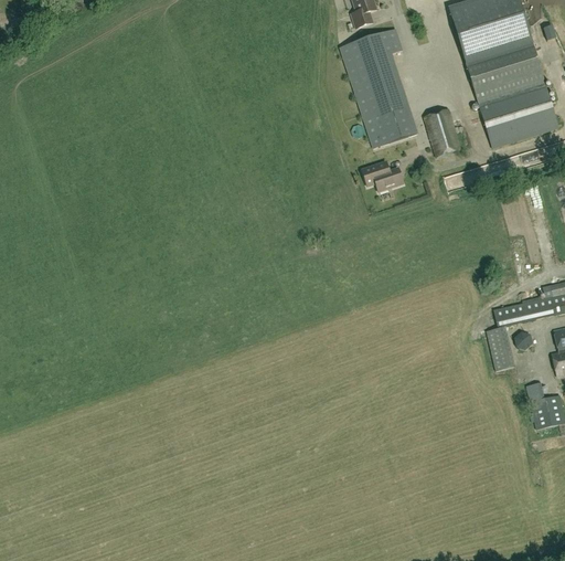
[(353,0),(356,10),(351,11),(356,25),(373,20),(370,10),(376,8),(373,0),(353,0)]
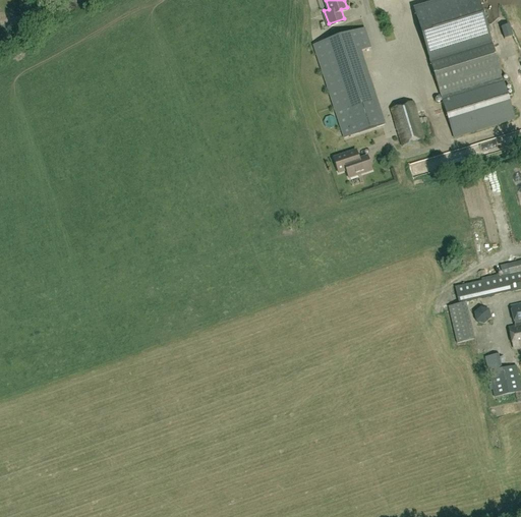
[(430,59),(491,41),(478,0),(439,0),(414,7),(430,59)]
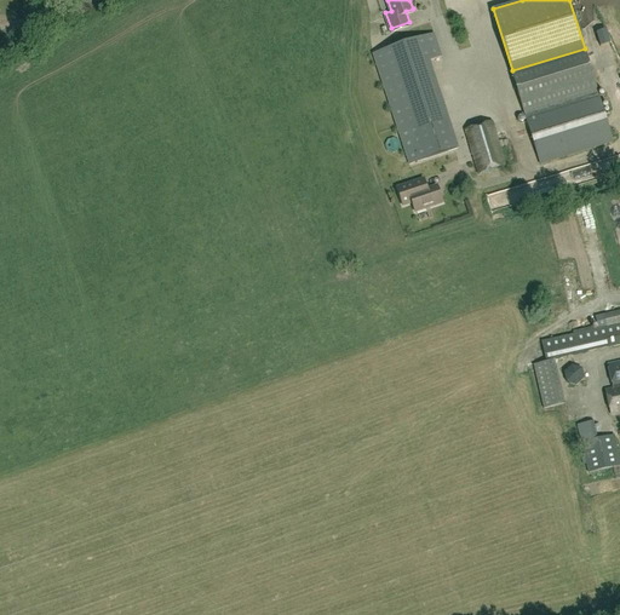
[(1,22),(0,22),(5,34),(26,24),(19,13),(18,13),(1,22)]
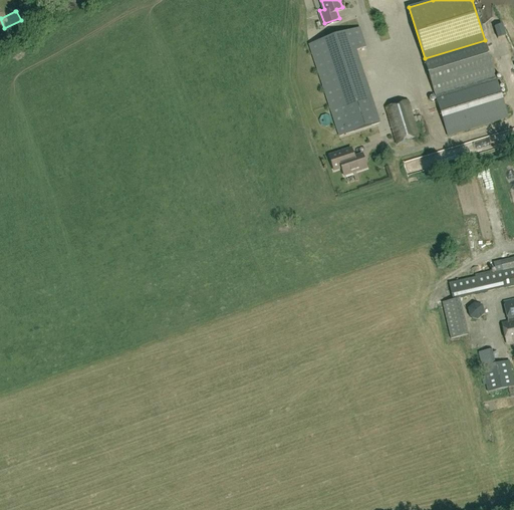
[(339,134),(379,119),(354,47),(365,44),(358,25),(308,42),(339,134)]
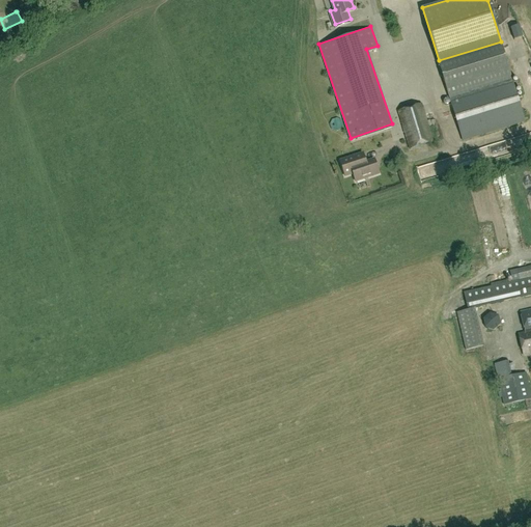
[(525,117),(511,75),(501,42),(439,60),(463,137),(525,117)]
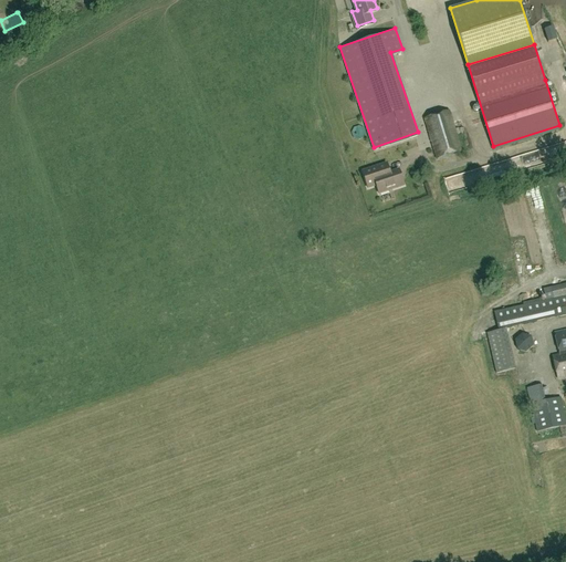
[(427,81),(440,77),(436,62),(423,64),(427,81)]
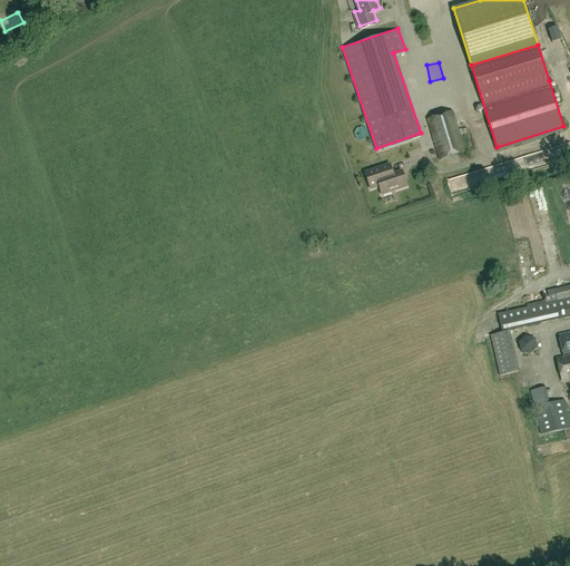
[(448,80),(455,79),(453,68),(445,69),(448,80)]
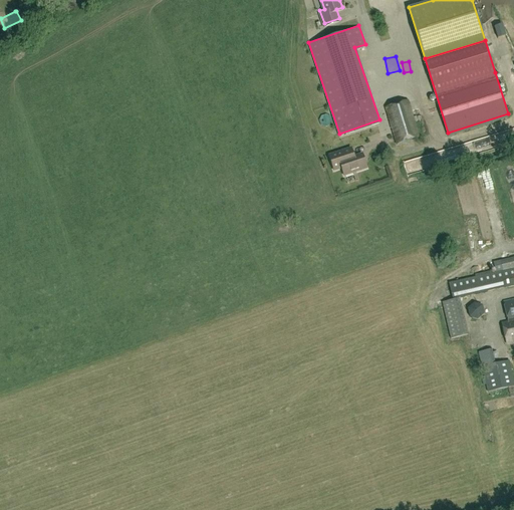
[(386,104),(397,141),(419,134),(408,97),(386,104)]
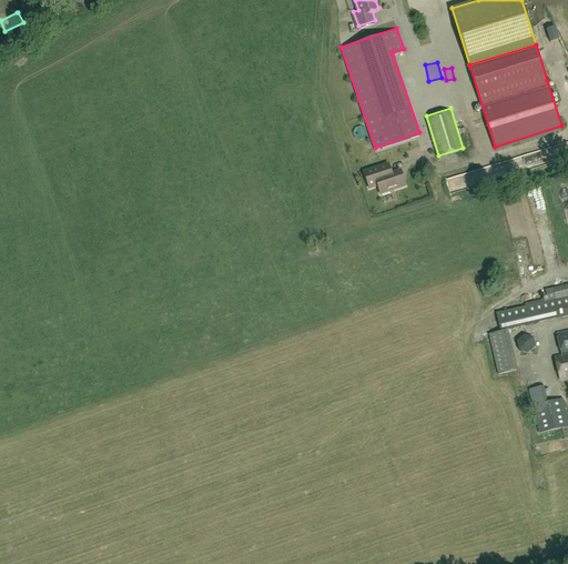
[(560,137),(544,143),(547,151),(564,145),(560,137)]
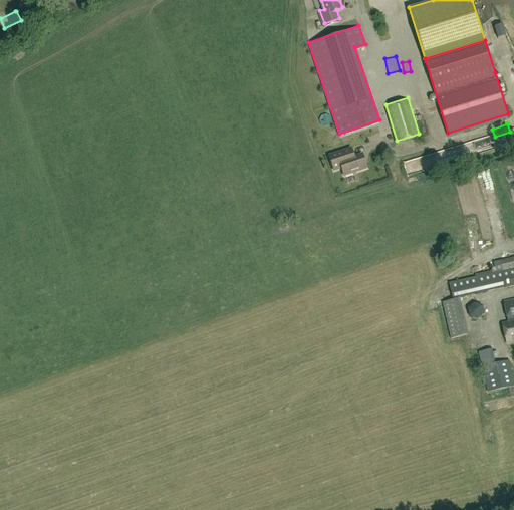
[(362,151),(354,154),(351,145),(329,153),(334,168),(341,165),(344,173),(367,165),(362,151)]
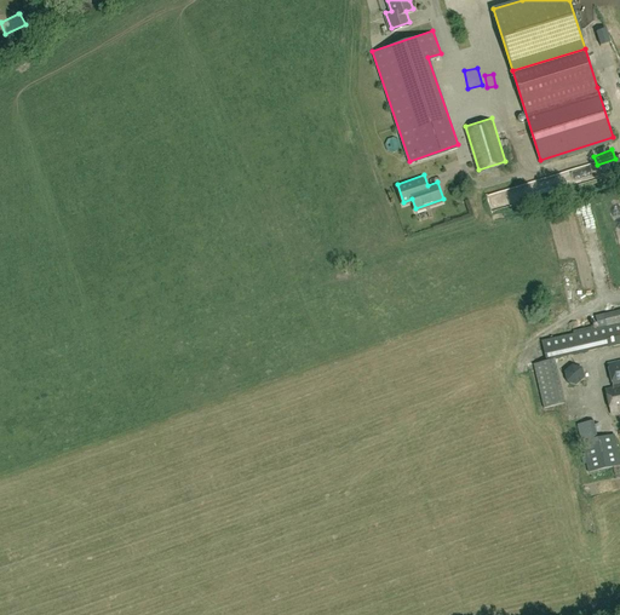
[(461,208),(460,200),(449,201),(451,210),(461,208)]
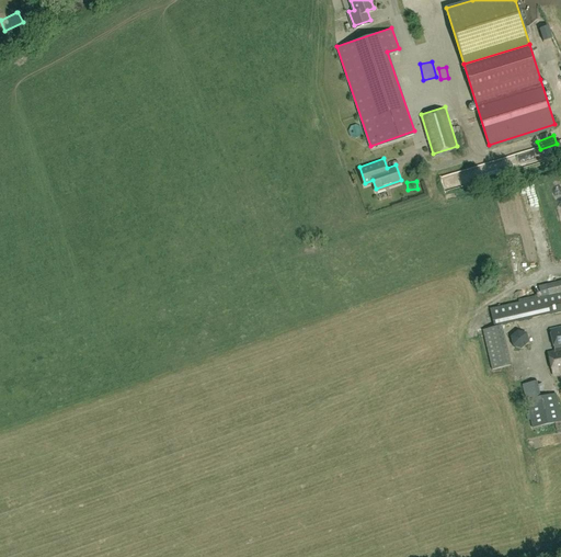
[(477,228),(487,227),(487,220),(492,219),(491,207),(476,208),(477,228)]
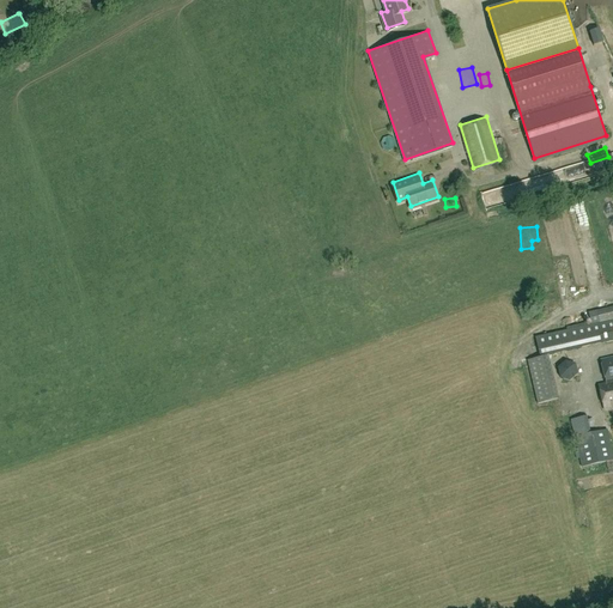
[(612,302),(588,308),(592,321),(536,333),(541,353),(612,336),(612,302)]
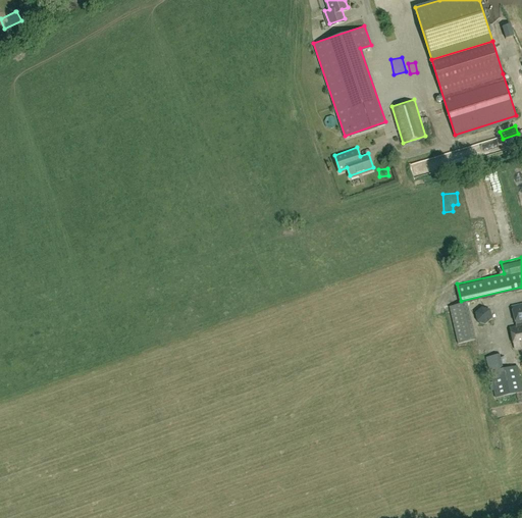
[(476,338),(467,300),(451,304),(459,342),(476,338)]
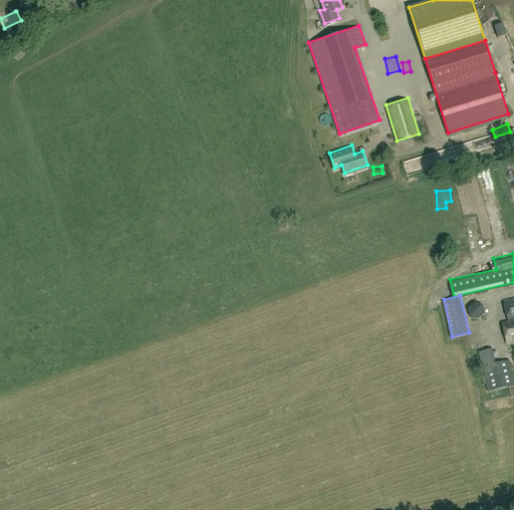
[(513,296),(505,299),(509,318),(501,320),(506,339),(513,337),(513,296)]
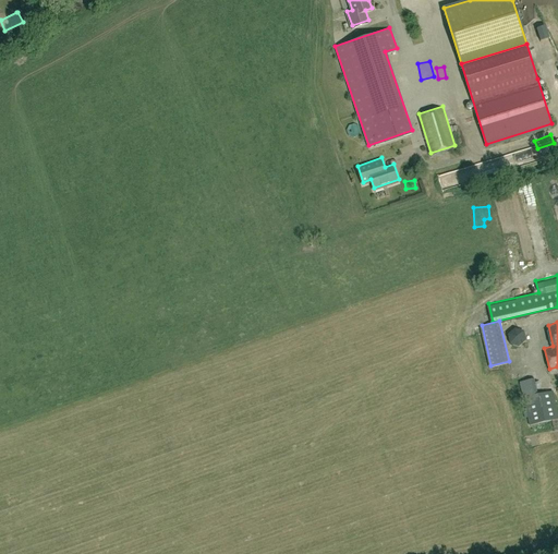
[(519,344),(526,337),(524,327),(514,325),(508,332),(510,340),(519,344)]
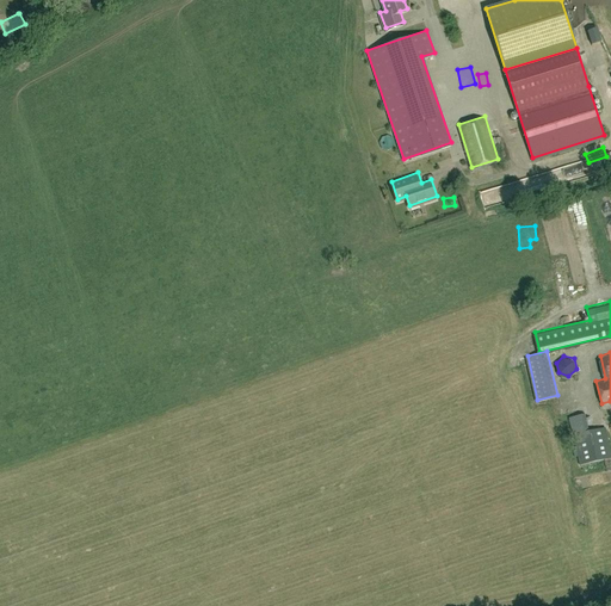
[(579,462),(610,453),(610,450),(605,425),(588,428),(586,412),(569,415),(574,439),(579,462)]
